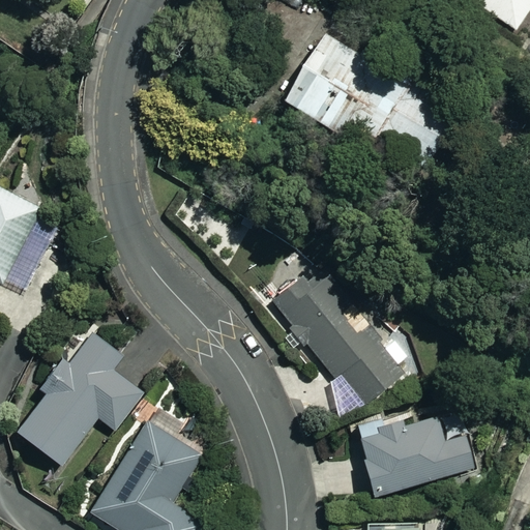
[(529,0),(472,0),(472,1),(517,30),(529,9),(529,0)]
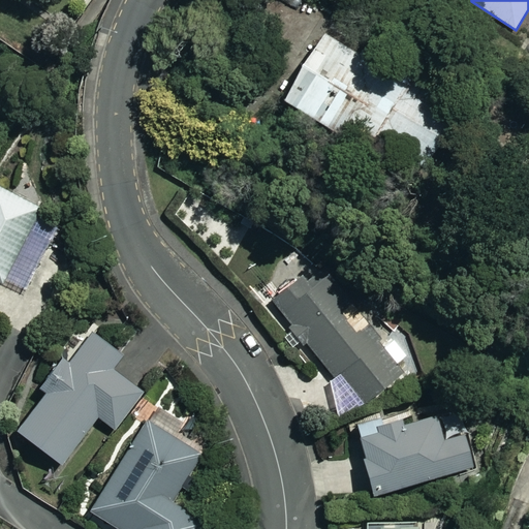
[(440,101),(323,31),(283,99),(401,168),(440,101)]
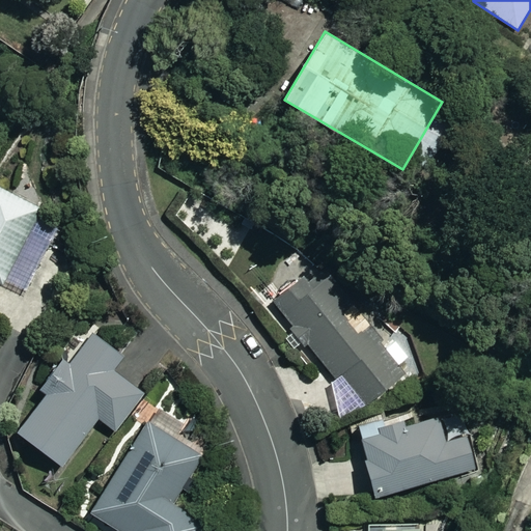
[(45,206),(0,183),(0,283),(22,295),(51,240),(32,230),(45,206)]
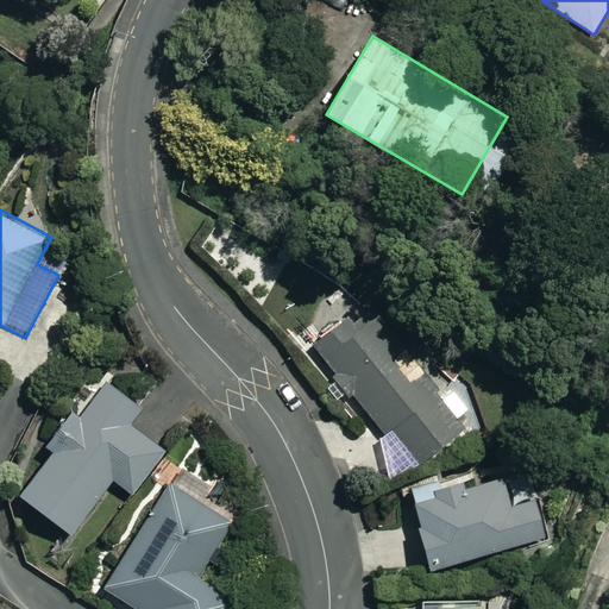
[(465,428),(365,303),(313,346),(383,434),(390,429),(419,465),(465,428)]
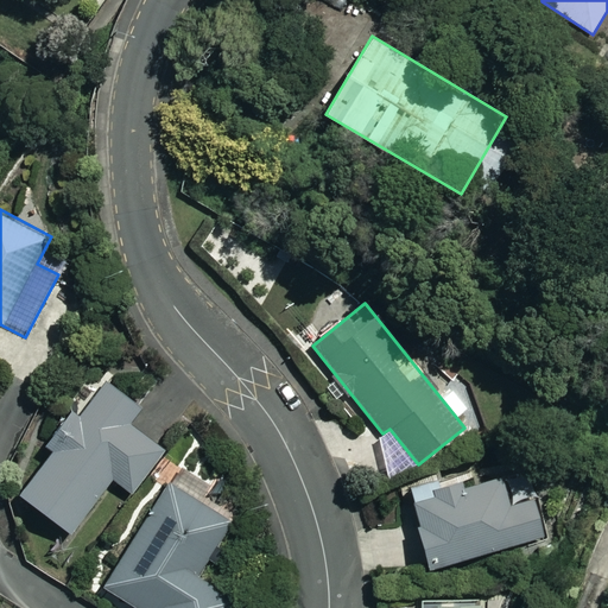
[(139,406),(103,381),(82,412),(75,407),(46,445),(54,450),(21,495),(73,531),(112,476),(133,492),(164,449),(126,423),(139,406)]
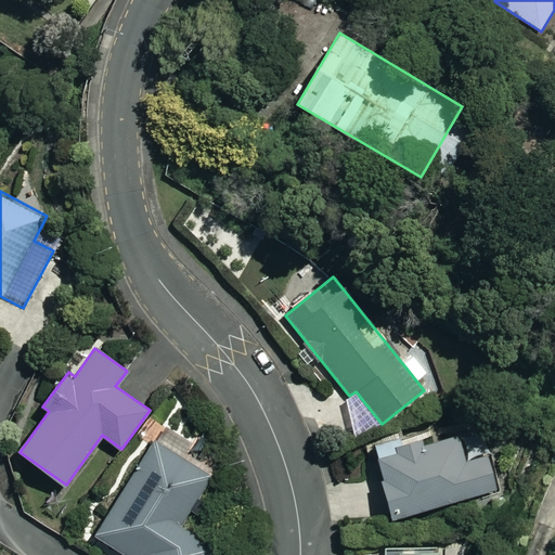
[(497,492),(482,431),(435,442),(433,437),(375,451),(391,517),(497,492)]
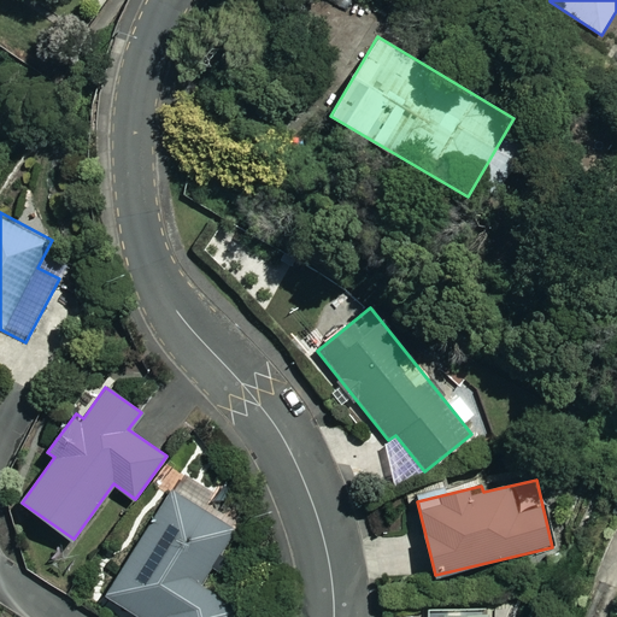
[(236,527),(175,488),(107,595),(141,616),(234,616),(239,610),(199,586),(236,527)]
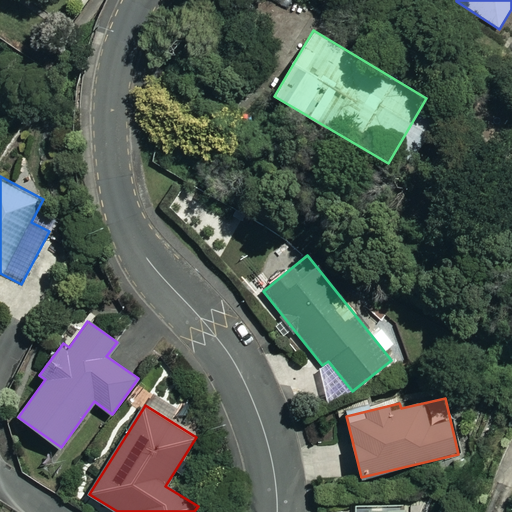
All buildings are outlined.
